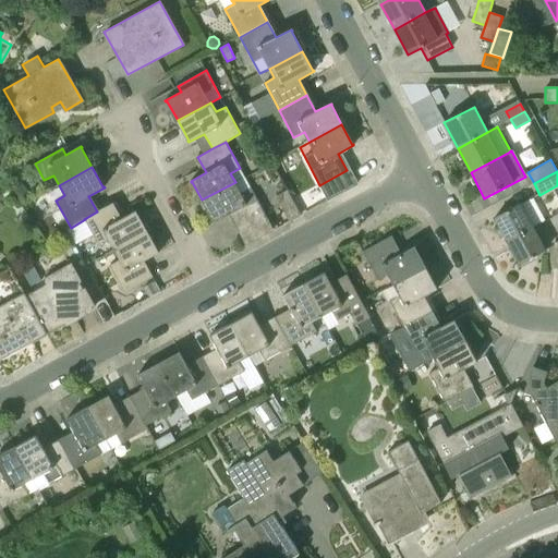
[(235,182),(202,199),(214,221),(213,222),(214,223),(229,215),(238,230),(266,215),(251,187),(241,193),(235,182)]
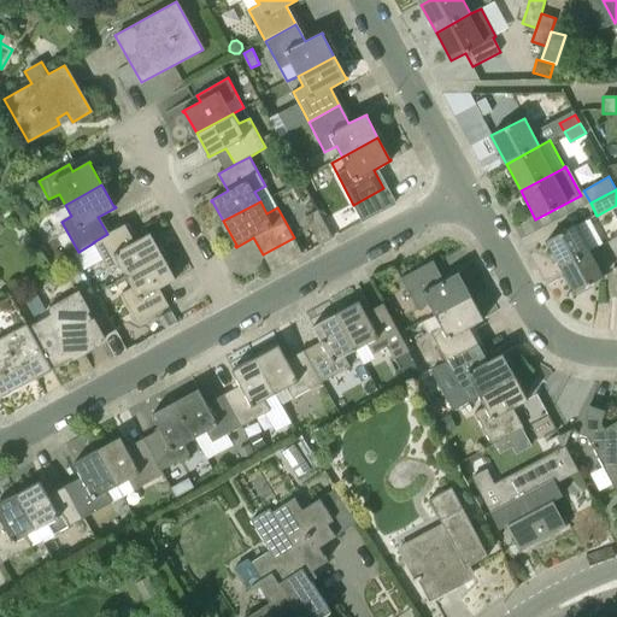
[(24,203),(15,210),(28,225),(36,217),(24,203)]
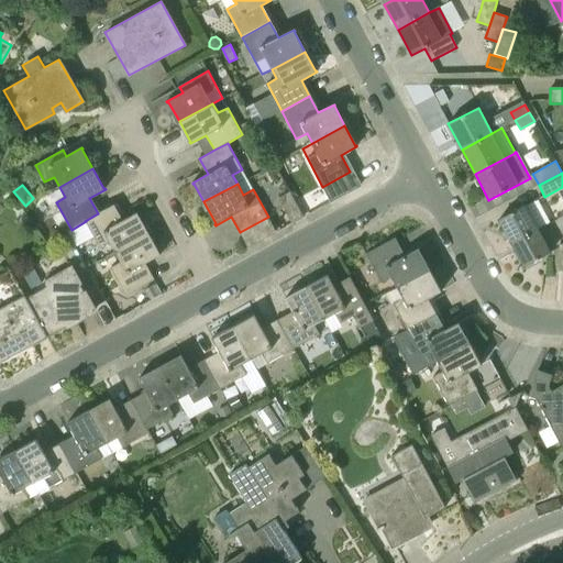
[(289,191),(277,198),(291,224),(304,218),(289,191)]
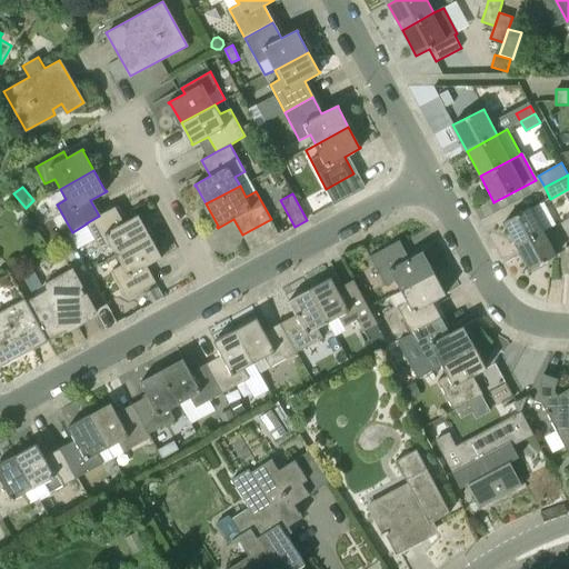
[(101,250),(111,246),(117,255),(149,236),(139,217),(139,216),(139,215),(123,223),(115,208),(99,216),(86,223),(87,223),(101,250)]
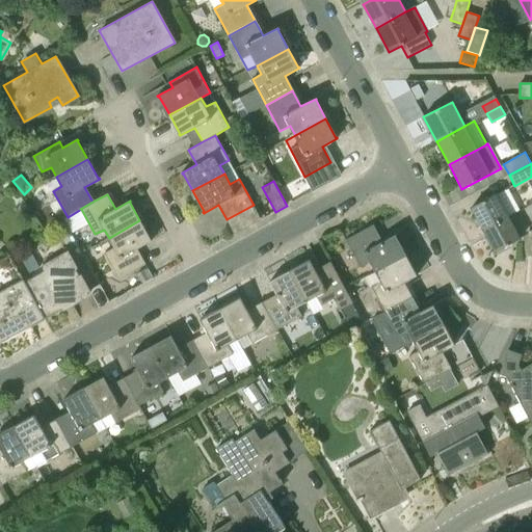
[(483,229),(508,216),(497,194),(496,194),(472,207),(483,229)]
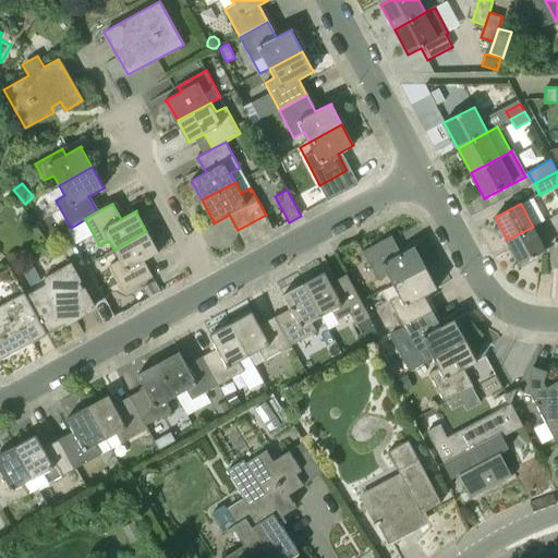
[(68,231),(64,225),(56,229),(60,235),(68,231)]
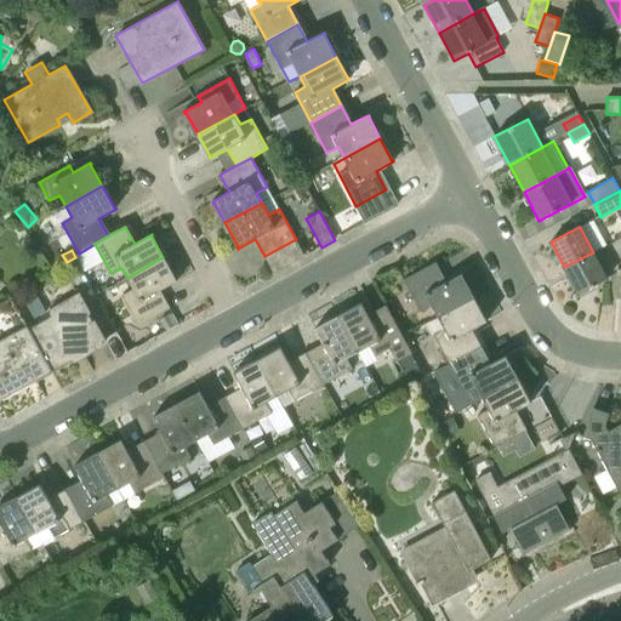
[(593,252),(564,267),(579,294),(608,279),(593,252)]
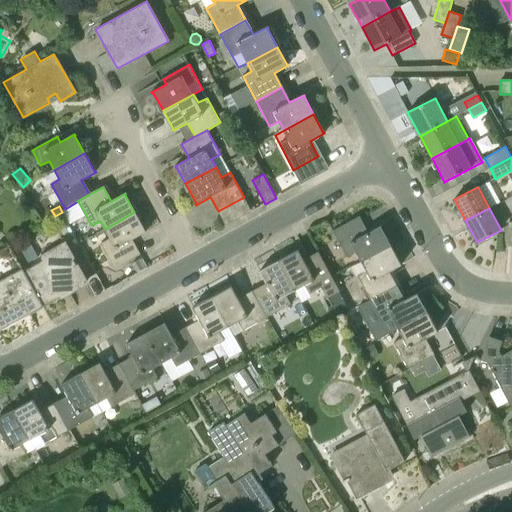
[(110,238),(101,243),(115,268),(140,254),(132,239),(146,232),(145,231),(134,212),(105,229),(110,238)]
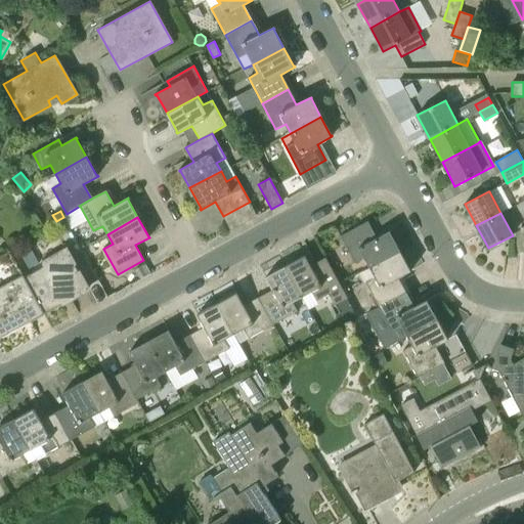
[(369,268),(400,251),(389,231),(376,238),(366,222),(341,236),(355,263),(364,258),(369,268)]
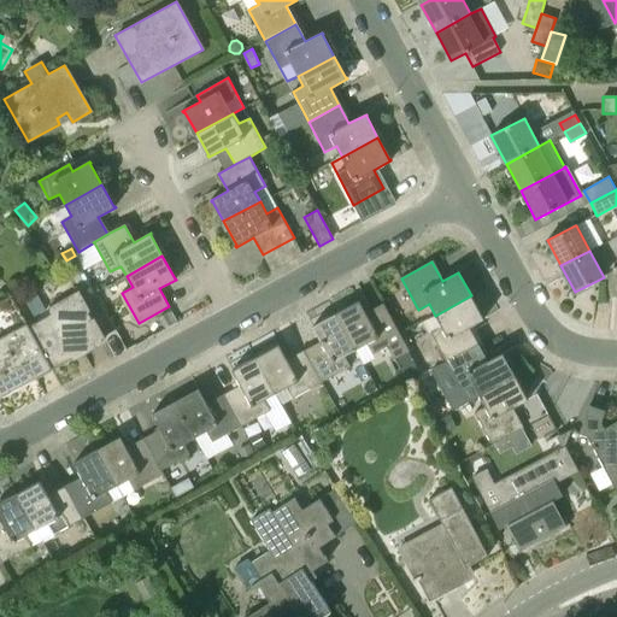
[(27,324),(52,370),(104,341),(76,292),(48,307),(51,312),(50,313),(50,315),(29,327),(28,323),(27,324)]
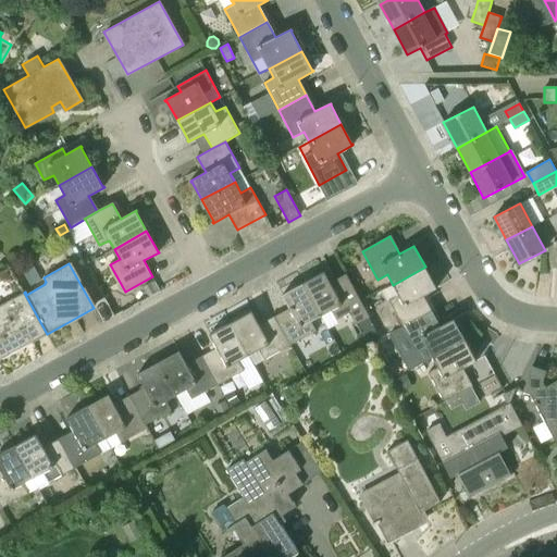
[(388,299),(403,326),(404,326),(431,311),(422,296),(437,288),(425,267),(393,285),(398,294),(388,299)]
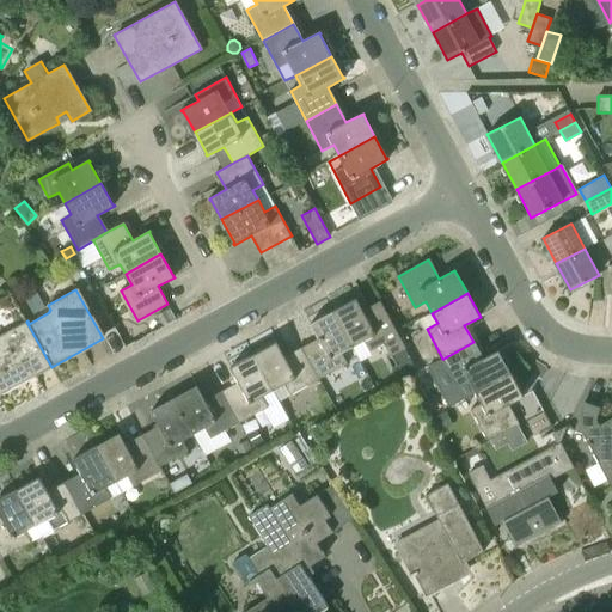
[(391,356),(405,348),(383,305),(365,314),(356,299),(334,311),(353,347),(363,340),(369,352),(384,343),(391,356)]
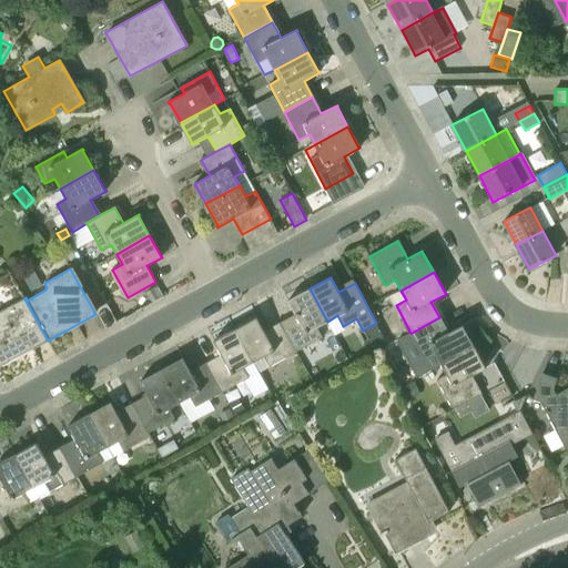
[(146,292),(152,302),(162,296),(156,286),(146,292)]
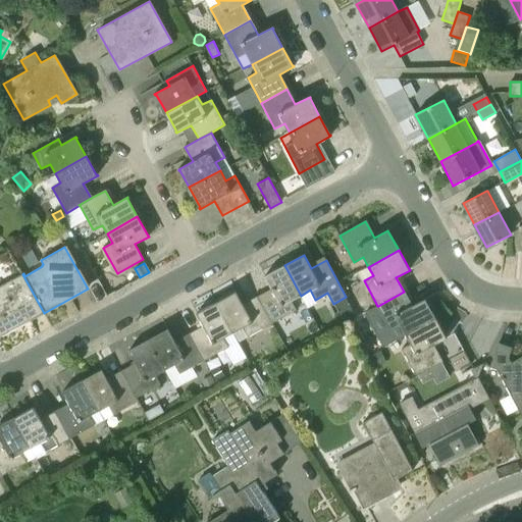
[(292,300),(301,296),(284,265),(264,276),(272,290),(257,298),(271,324),(297,310),(292,300)]
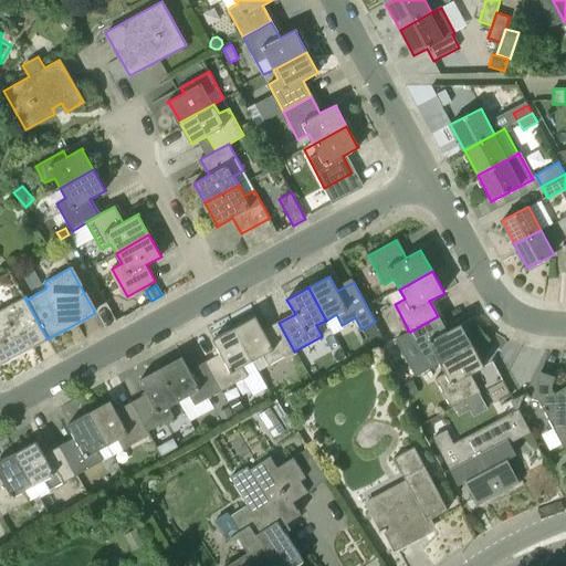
[(48,339),(24,297),(0,311),(0,363),(24,350),(22,347),(30,343),(32,347),(48,339)]
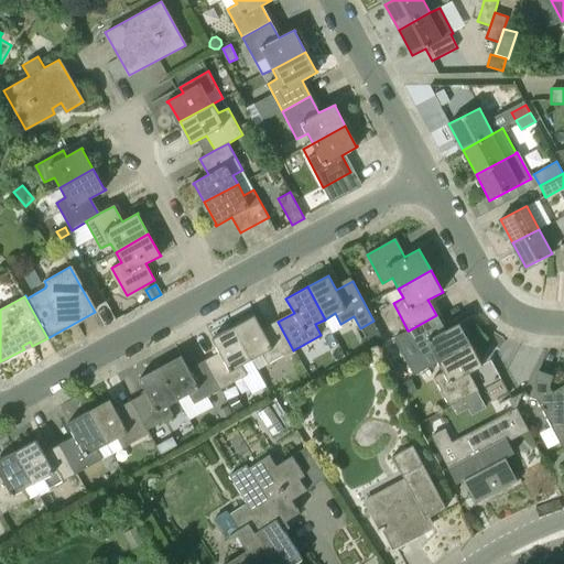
[(293,350),(278,322),(263,331),(255,315),(234,327),(251,359),(262,354),(268,364),(293,350)]
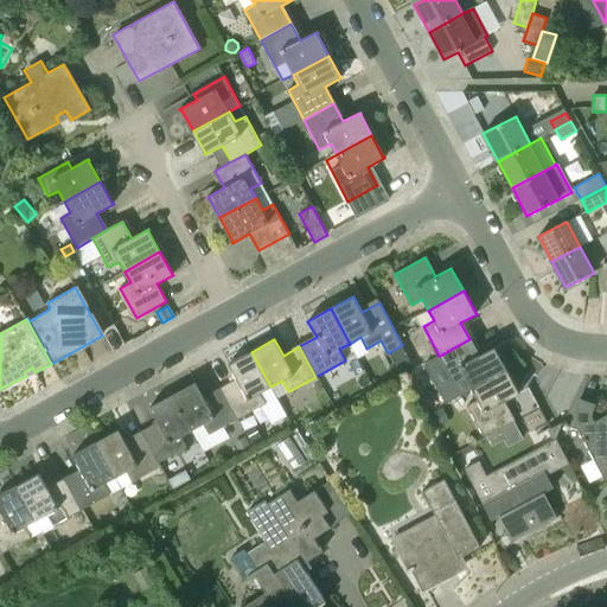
[(470,339),(440,356),(439,356),(433,359),(438,369),(445,365),(455,384),(466,378),(471,389),(506,370),(494,347),(479,356),(470,339)]
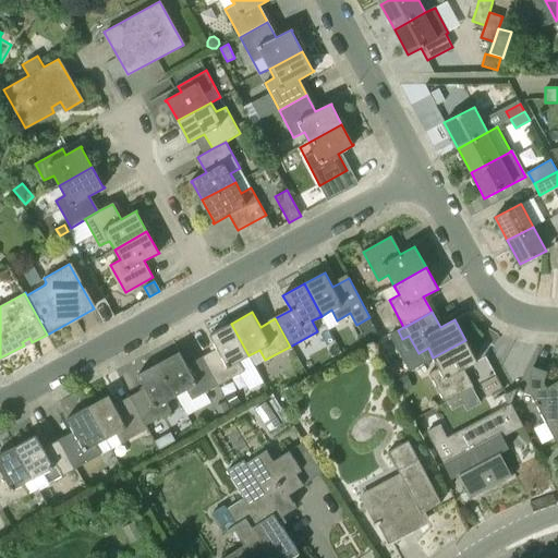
[(239,361),(249,355),(231,324),(210,335),(218,350),(203,359),(218,386),(244,371),(239,361)]
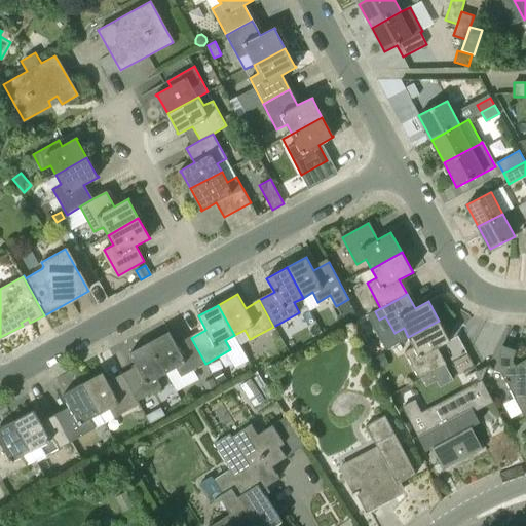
[(445,365),(466,352),(457,336),(450,340),(439,321),(408,337),(414,346),(405,351),(419,378),(445,365)]
